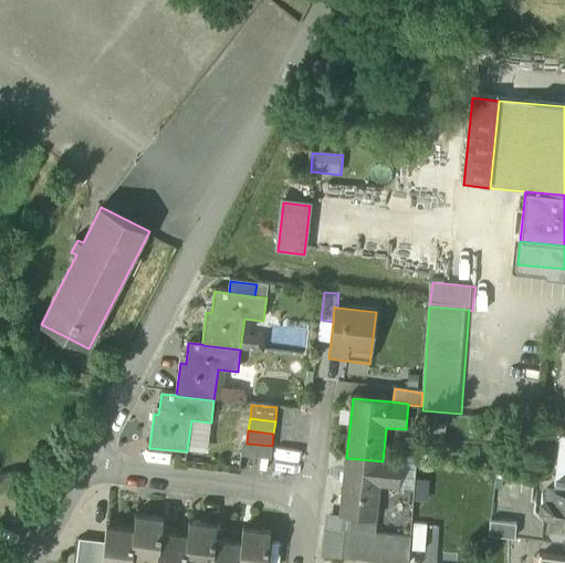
[(272,446),(247,444),(247,442),(243,442),(242,456),(270,459),(272,446)]
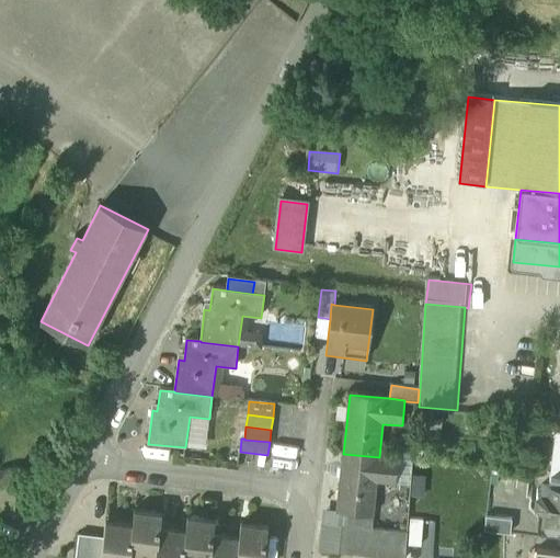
[(379,457),(343,454),(336,512),(344,513),(373,516),(377,482),(396,485),(398,459),(379,457)]
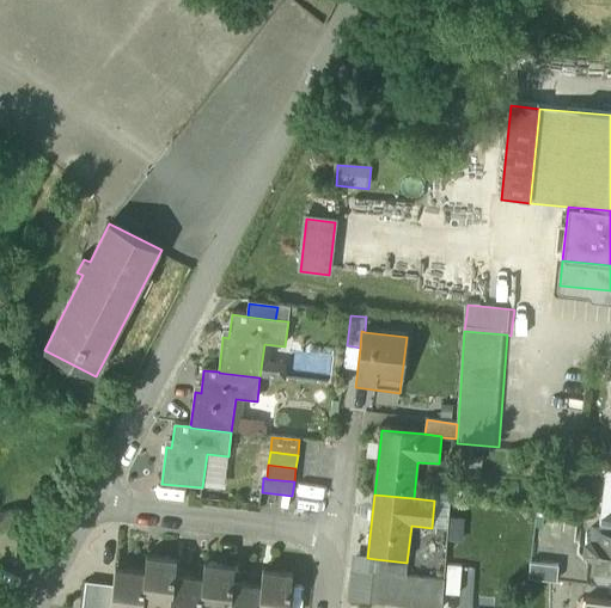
[(610,520),(602,520),(599,536),(592,535),(587,539),(586,547),(591,552),(598,553),(596,572),(610,573),(610,520)]
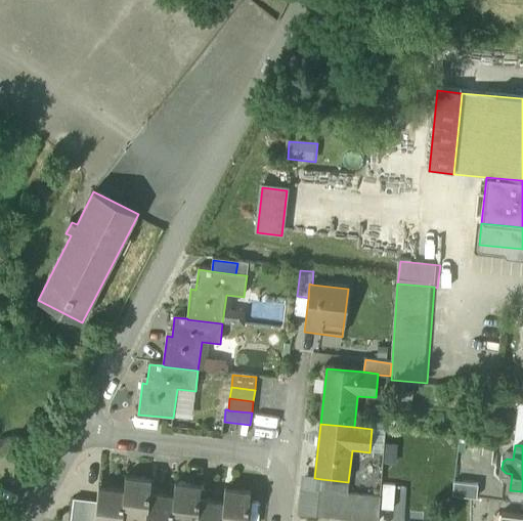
[(151,481),(125,478),(124,489),(125,489),(121,519),(122,519),(129,520),(145,520),(149,492),(149,493),(151,481)]
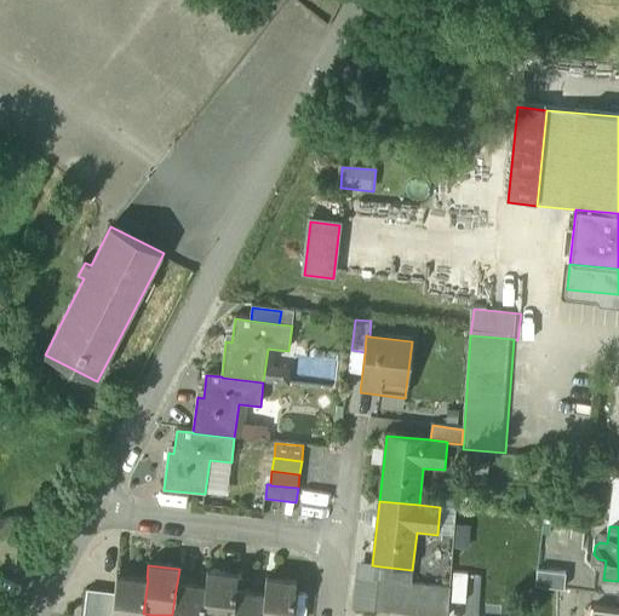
[(412,570),(380,566),(378,581),(394,582),(407,583),(411,585),(412,570)]
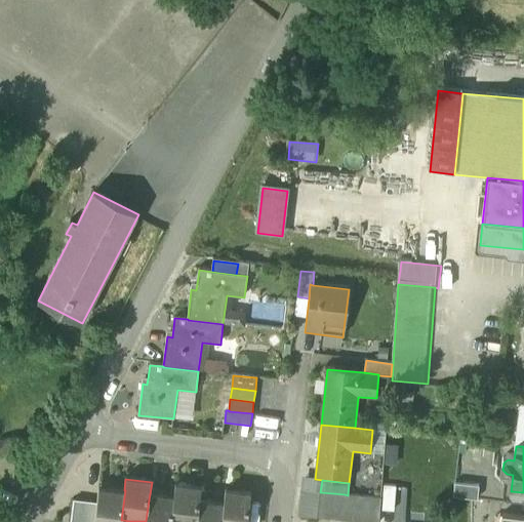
[(202,488),(175,485),(174,496),(174,497),(171,521),(196,521),(199,499),(200,499),(202,488)]
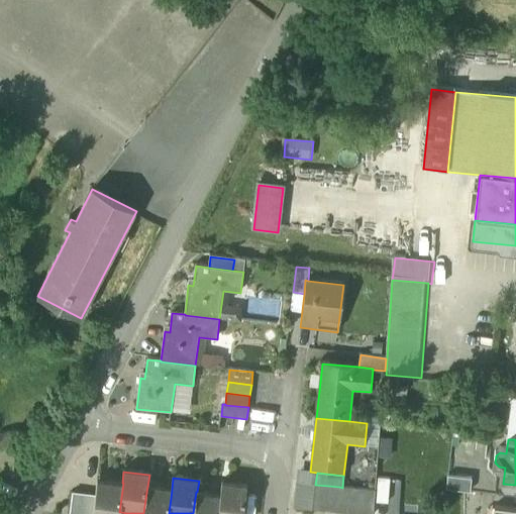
[(473,481),(448,478),(447,491),(471,494),(473,481)]
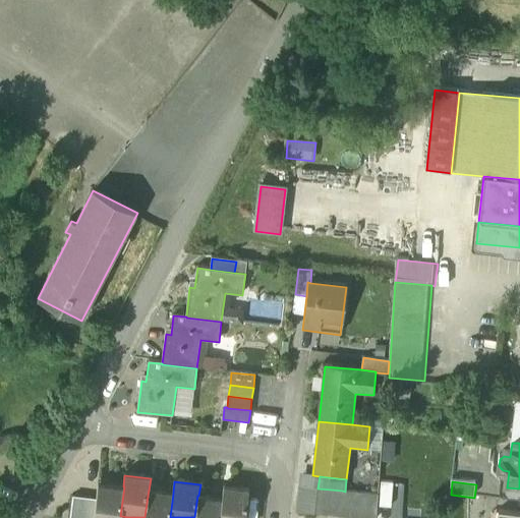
[(123,486),(99,483),(96,501),(94,517),(121,517),(121,516),(120,516),(124,486),(123,486)]
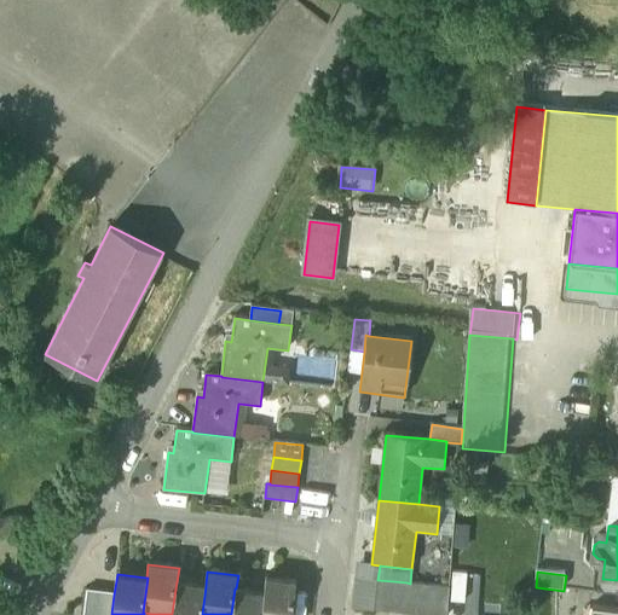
[(451,604),(466,604),(467,575),(454,575),(451,604)]
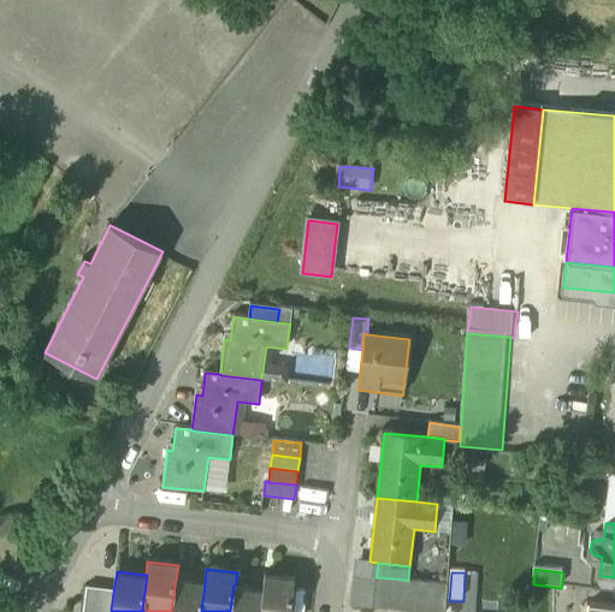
[(290,611),(295,580),(265,576),(262,589),(264,589),(260,611),(290,611)]
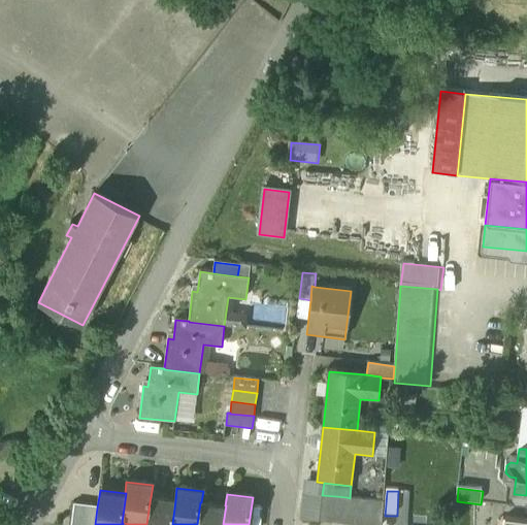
[(335,496),(322,495),(319,521),(332,523),(335,496)]
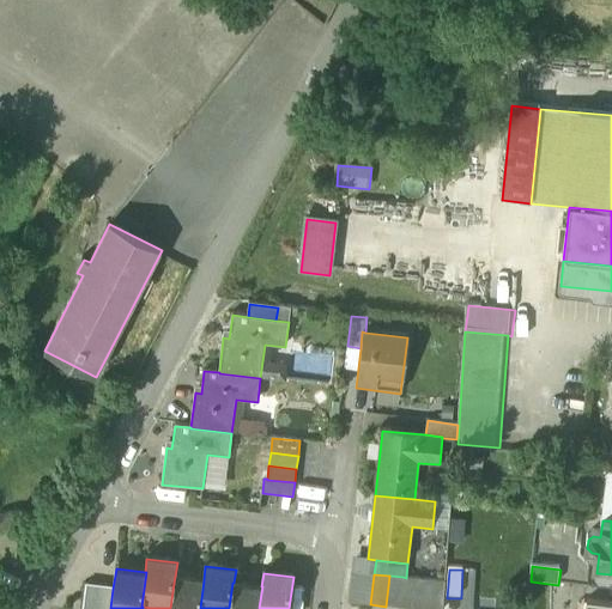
[(175,577),(175,576),(170,608),(200,608),(204,580),(204,579),(175,577)]
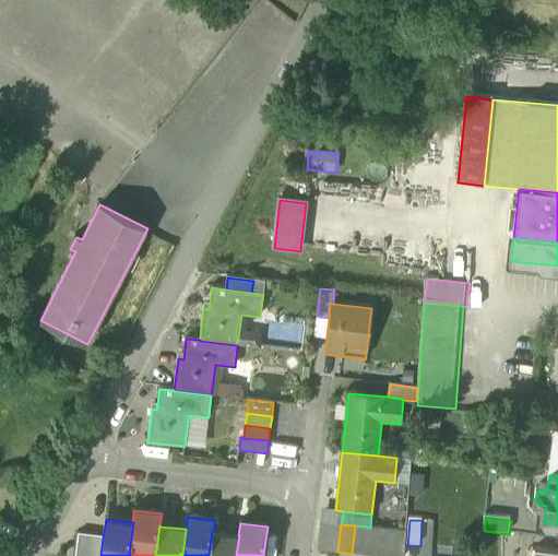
[(367,527),(355,525),(352,554),(364,555),(367,527)]
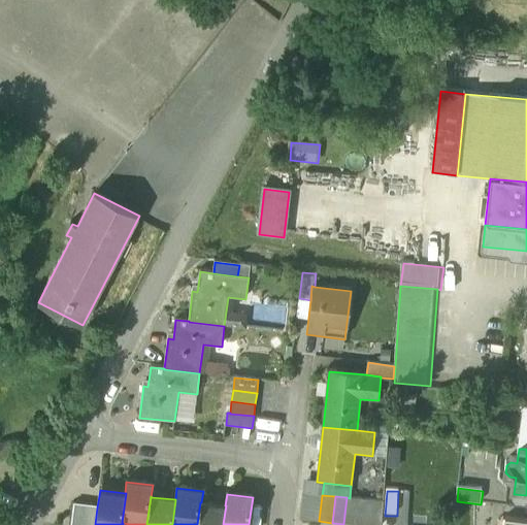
[(350,498),(347,497),(343,524),(356,524),(359,499),(350,498)]
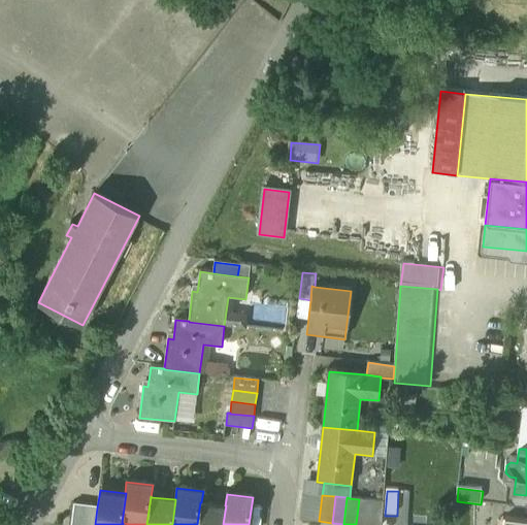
[(370,500),(359,499),(356,524),(367,524),(370,500)]
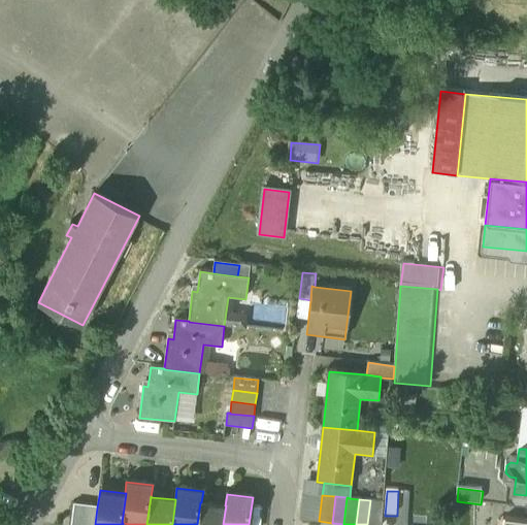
[(381,524),(384,501),(370,500),(367,524),(381,524)]
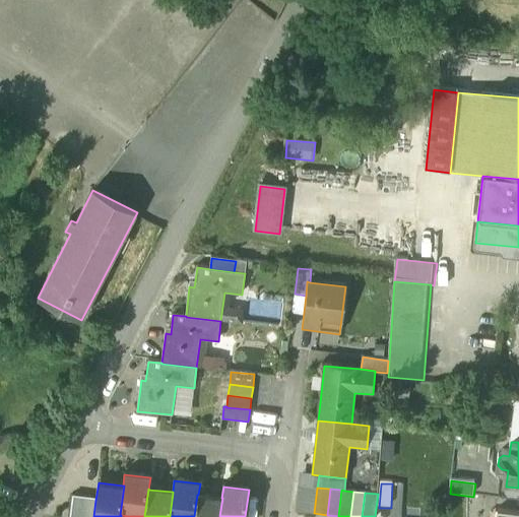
[(198,495),(197,495),(194,516),(219,516),(222,498),(221,498),(198,495)]
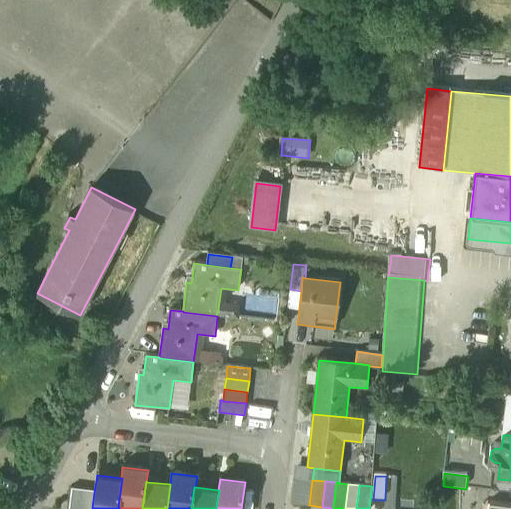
[(81,508),(84,491),(72,490),(69,508),(81,508)]
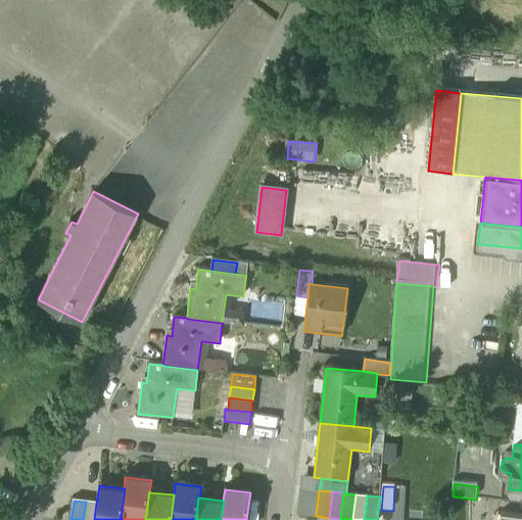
[(94,519),(96,503),(86,502),(83,519),(94,519)]
